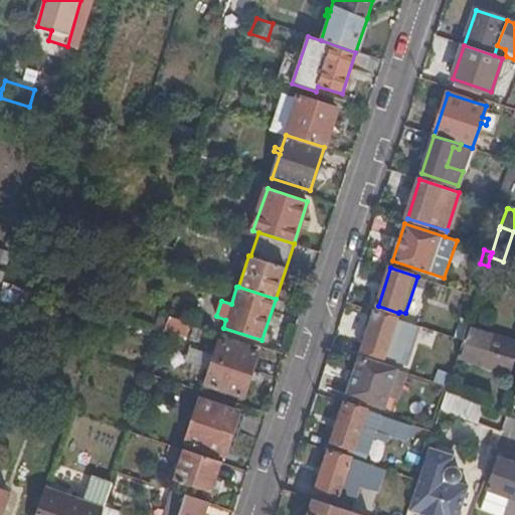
[(376,312),(365,346),(363,350),(395,361),(408,323),(376,312)]
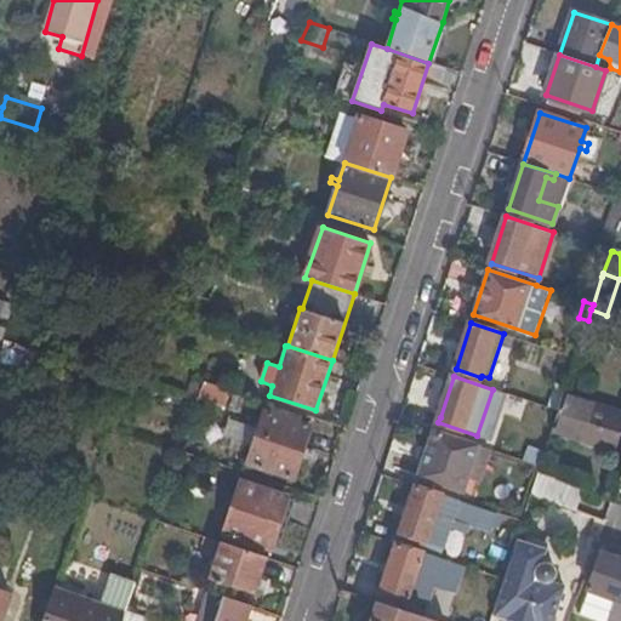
[(209,382),(203,400),(229,410),(237,392),(209,382)]
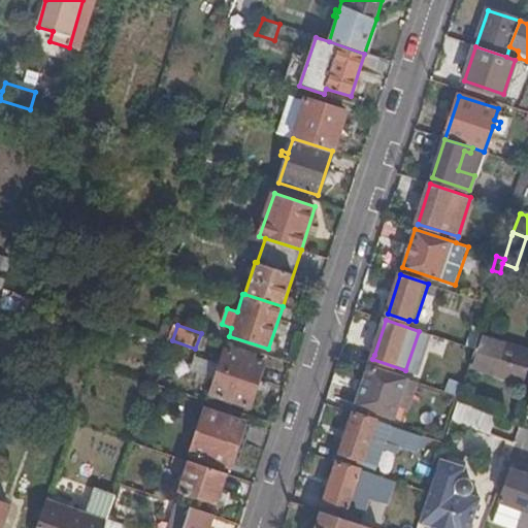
[(527,362),(527,350),(480,335),(475,350),(471,365),(522,381),(527,362)]
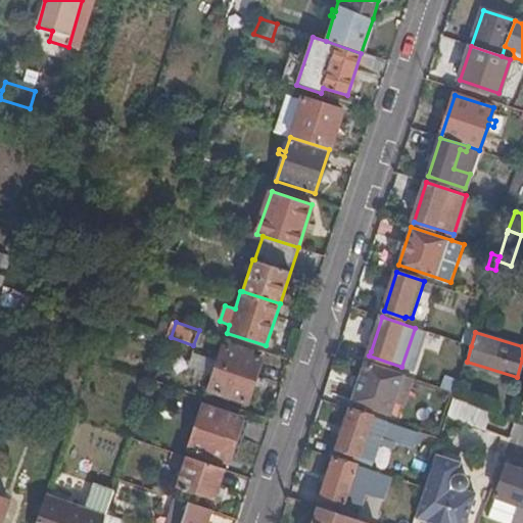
[(346,340),(341,355),(367,364),(369,355),(371,351),(366,346),(346,340)]
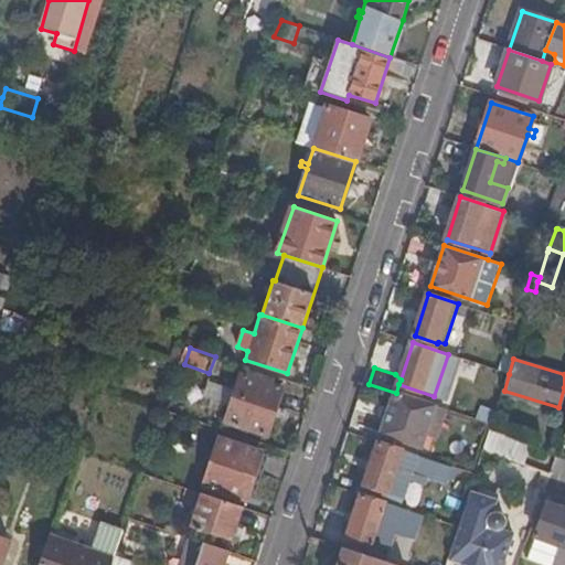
[(267,435),(283,388),(241,374),(225,420),(267,435)]
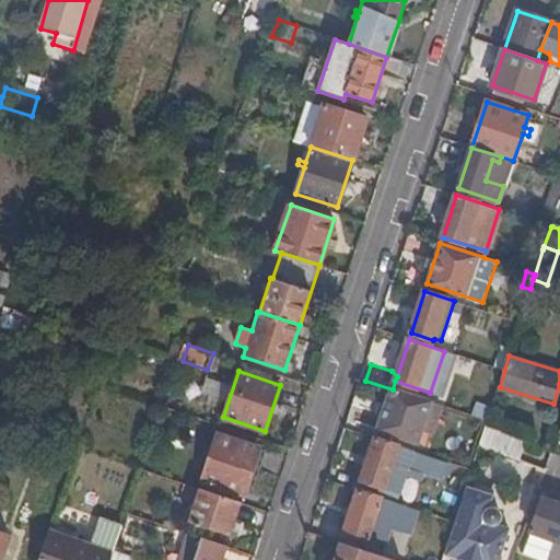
[(443,406),(393,389),(378,430),(418,443),(426,422),(436,426),(443,406)]
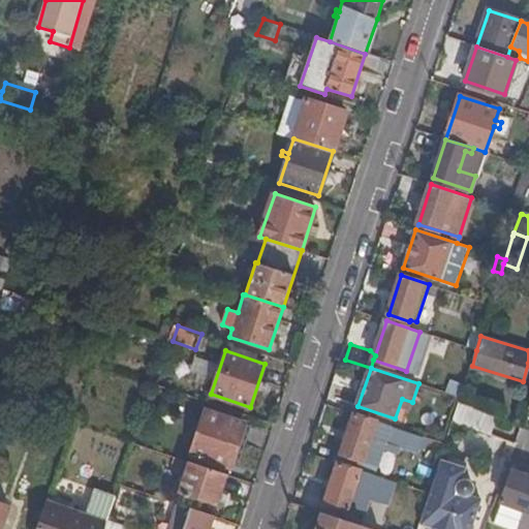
[(461,398),(466,383),(452,379),(447,393),(461,398)]
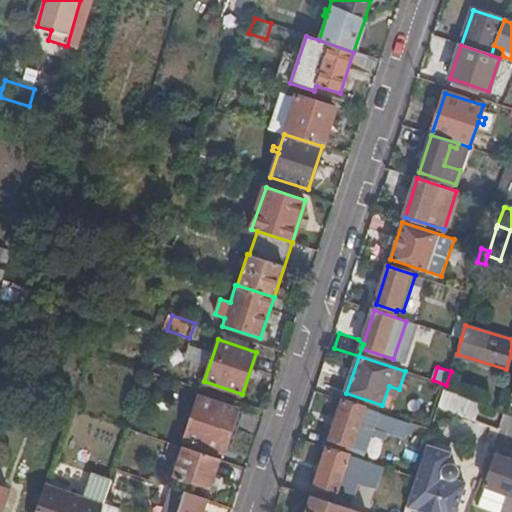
[(439,406),(476,420),(482,402),(446,387),(439,406)]
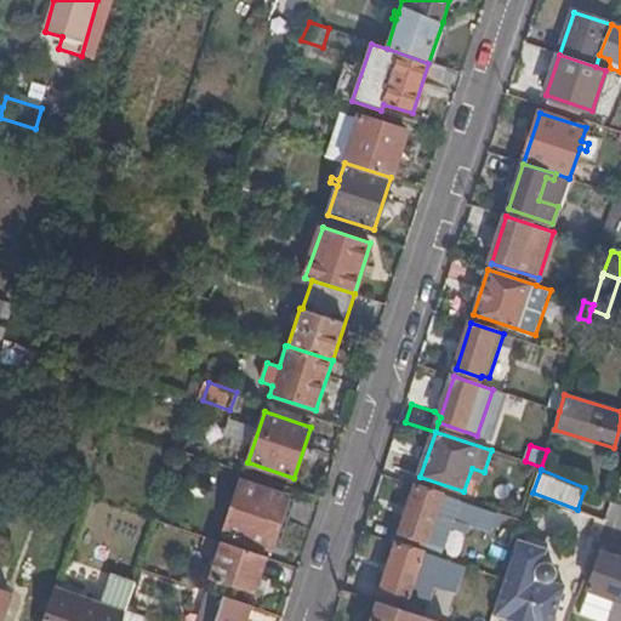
[(271,547),(288,496),(241,482),(224,531),(271,547)]
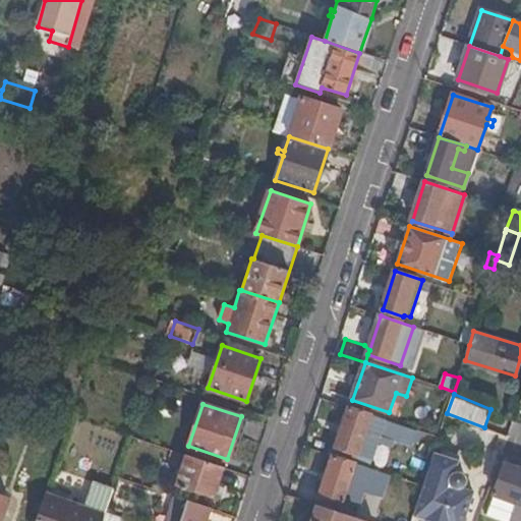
[(366,466),(366,467),(382,471),(385,463),(371,458),(378,442),(391,447),(393,441),(412,447),(417,432),(381,420),(382,418),(350,408),(337,447),(358,454),(368,457),(366,466)]
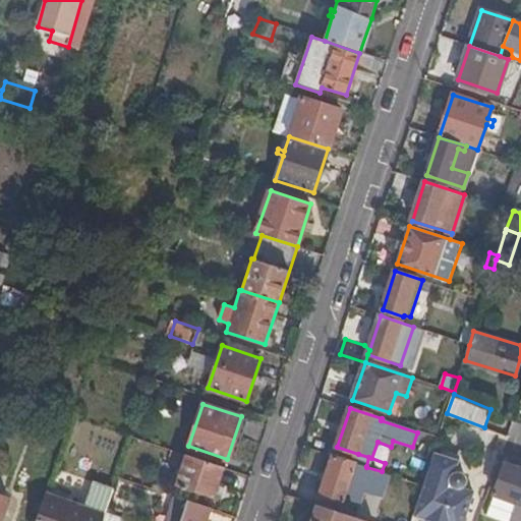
[(337,447),(334,456),(355,463),(358,454),(337,447)]
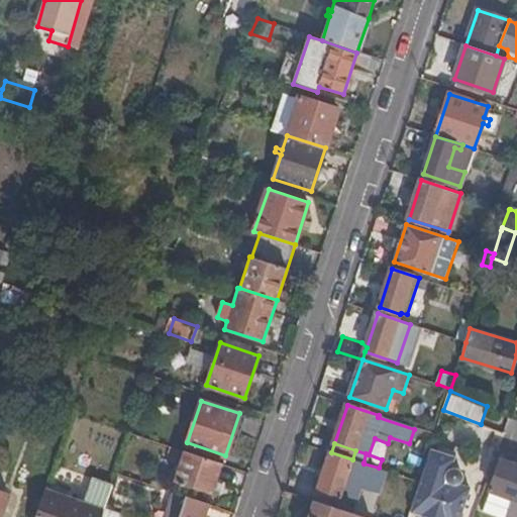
[(456,457),(431,449),(421,482),(412,512),(423,516),(422,516),(460,516),(471,490),(461,487),(461,484),(461,480),(461,477),(459,473),(457,471),(454,469),(452,468),(456,457)]
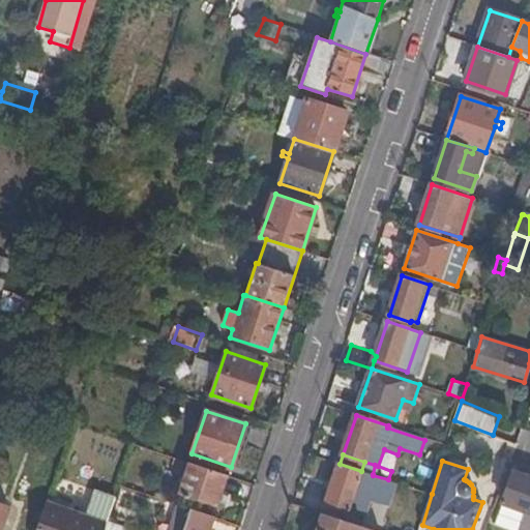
[(364,462),(361,471),(373,474),(375,465),(364,462)]
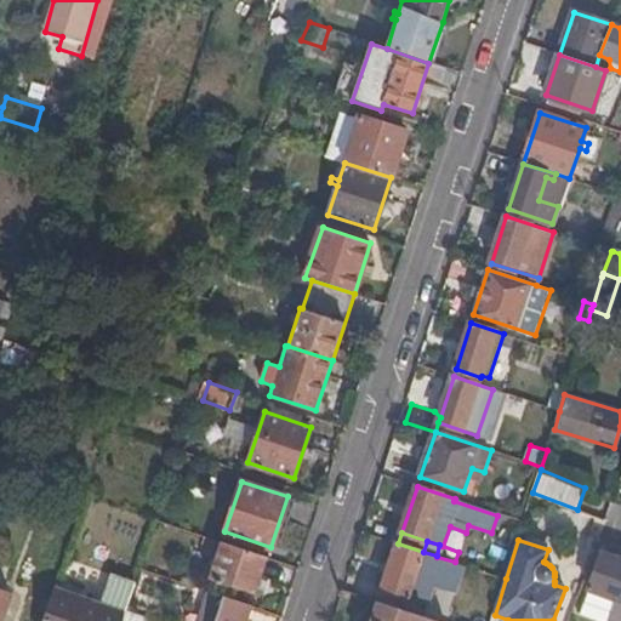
[(255,593),(266,558),(221,542),(209,577),(255,593)]
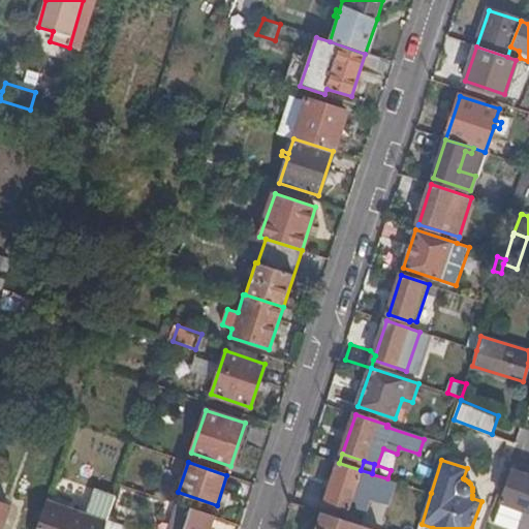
[(361,470),(339,463),(325,502),(360,514),(372,474),(372,473),(361,470)]
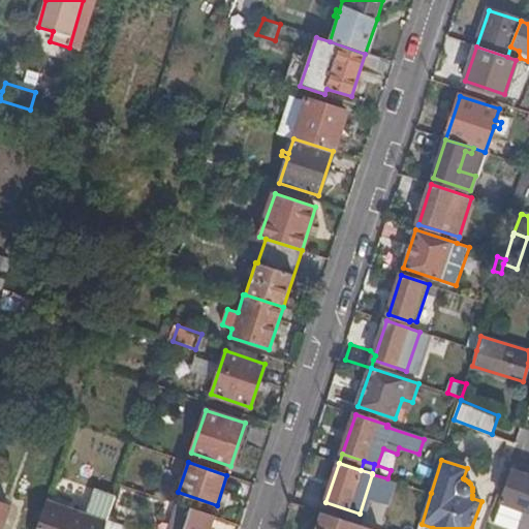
[(528,528),(528,474),(514,469),(501,500),(528,510),(520,528),(528,528)]
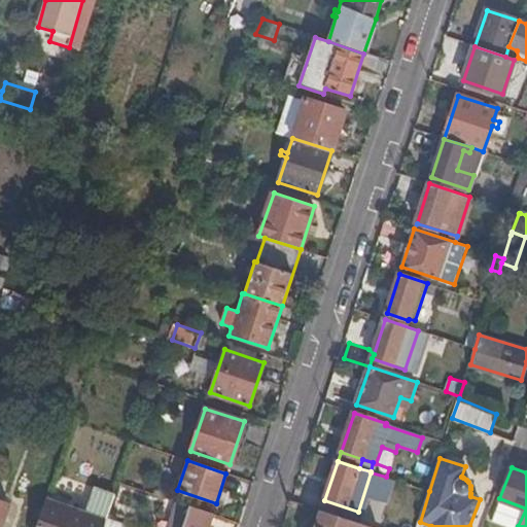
[(86,515),(45,500),(35,526),(103,526),(114,495),(95,489),(86,515)]
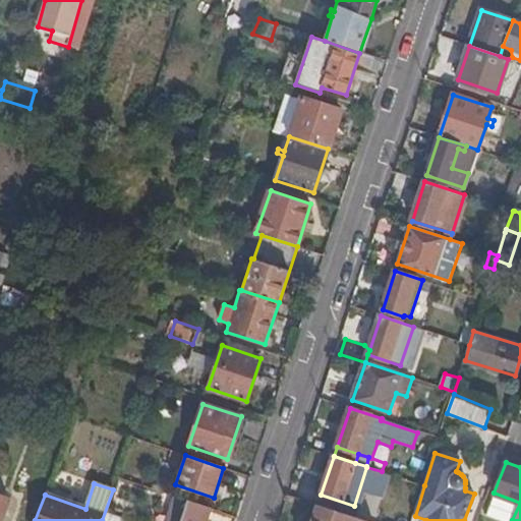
[(169,520),(180,520),(187,501),(171,496),(165,514),(171,516),(169,520)]
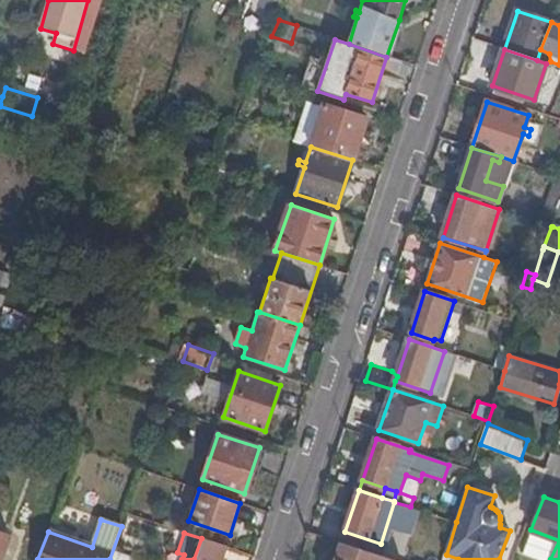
[(220,559),(225,546),(201,538),(194,559),(220,559)]
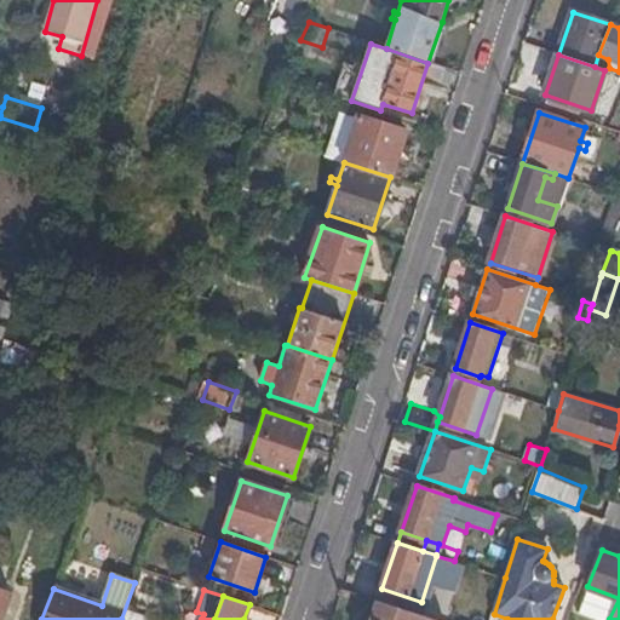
[(437,619),(424,615),(378,601),(371,619),(437,619)]
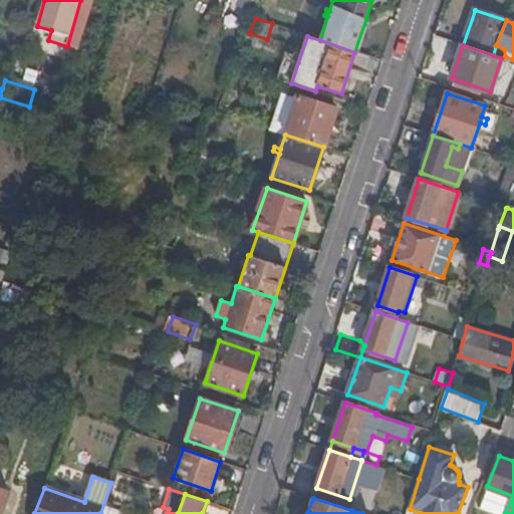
[(351,510),(362,513),(376,513),(379,506),(356,498),(351,510)]
